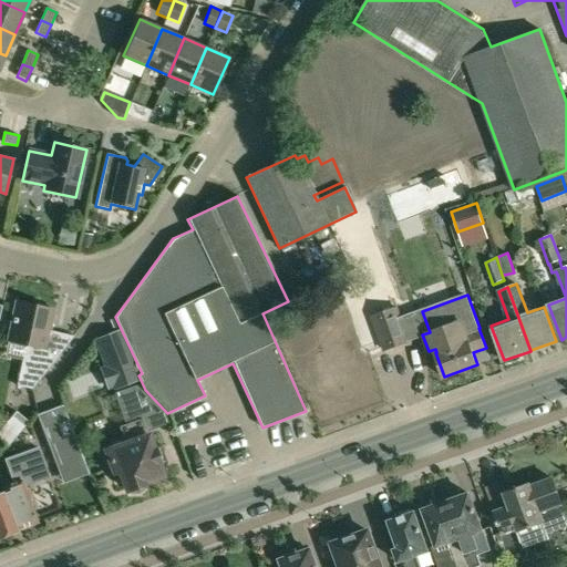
[(32,389),(73,336),(49,330),(53,310),(17,301),(8,341),(26,344),(17,385),(32,389)]
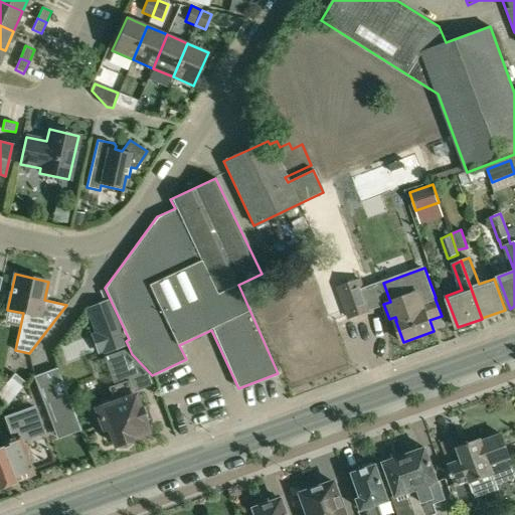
[(345,320),(348,320),(373,311),(362,278),(333,288),(345,320)]
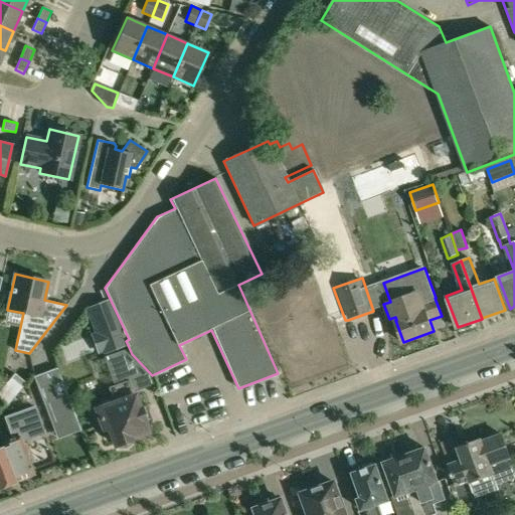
[(93,305),(84,309),(94,333),(90,334),(98,355),(103,353),(104,355),(128,345),(126,341),(125,336),(107,298),(93,305)]
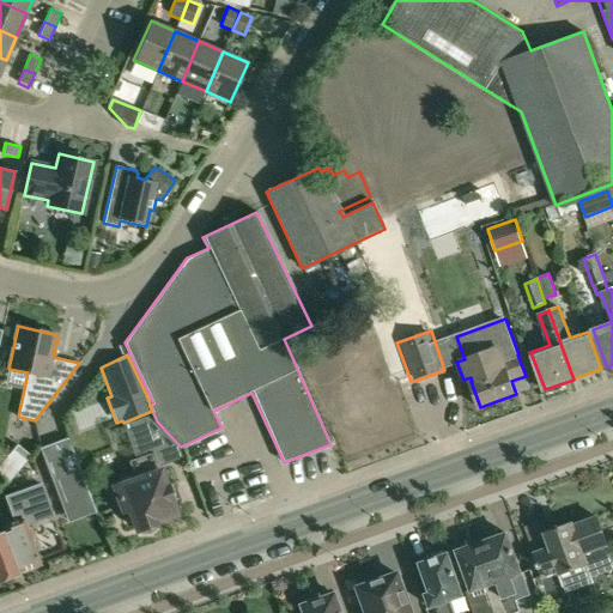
[(183,459),(178,445),(147,416),(123,424),(135,459),(129,462),(135,479),(114,487),(115,491),(110,493),(116,507),(120,505),(122,510),(128,508),(137,529),(157,522),(156,521),(176,513),(171,501),(178,497),(174,484),(167,486),(161,471),(159,471),(158,467),(183,459)]
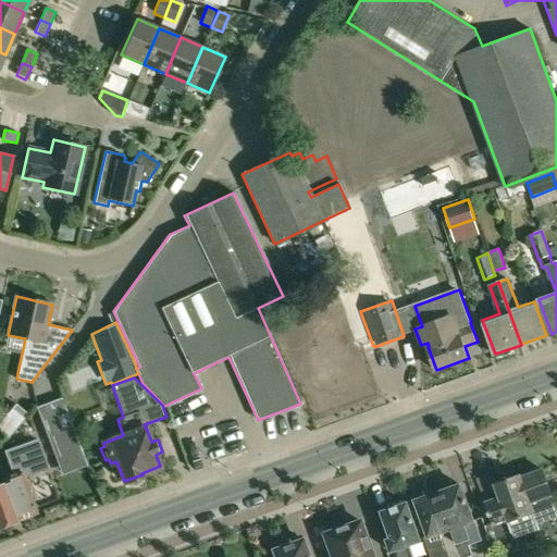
[(60,400),(37,409),(59,466),(82,457),(60,400)]
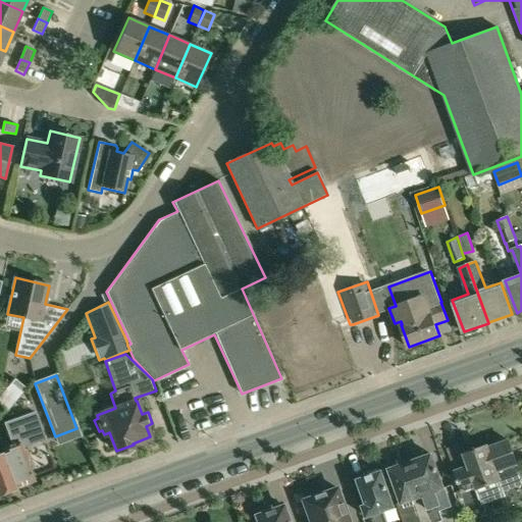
[(27,387),(15,378),(0,396),(0,405),(7,411),(27,387)]
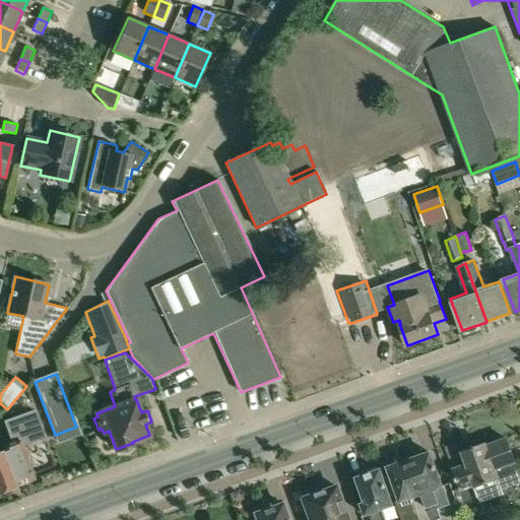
[(21,445),(44,437),(34,410),(5,420),(12,442),(4,446),(6,450),(0,452),(0,492),(4,495),(10,494),(12,488),(14,486),(14,485),(33,477),(21,445)]
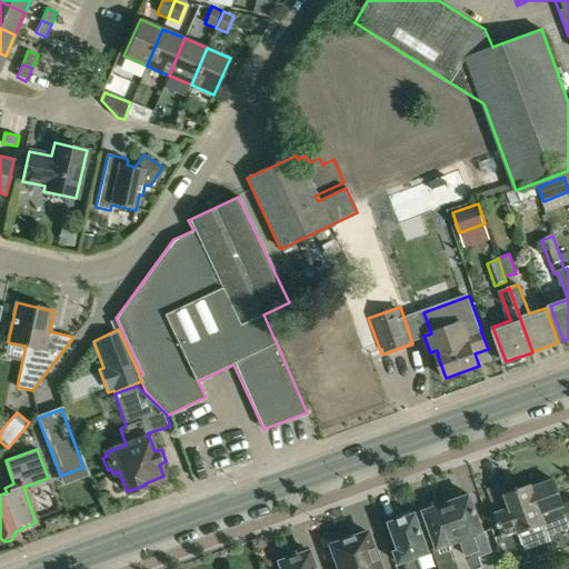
[(549,536),(546,526),(568,518),(563,506),(555,480),(532,488),(531,485),(507,493),(503,483),(487,489),(505,536),(518,531),(522,545),(549,536)]
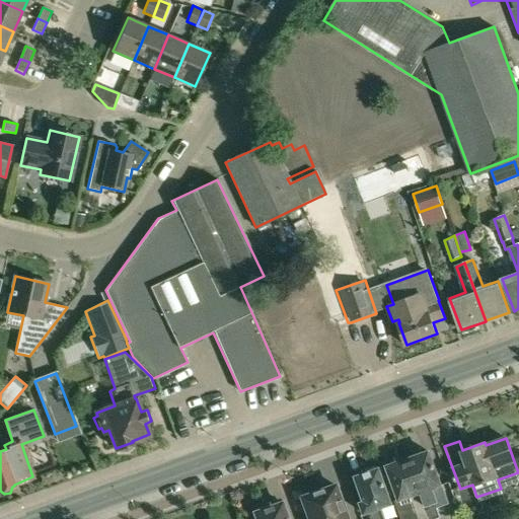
[(430,451),(409,459),(429,518),(441,518),(430,489),(441,485),(430,451)]
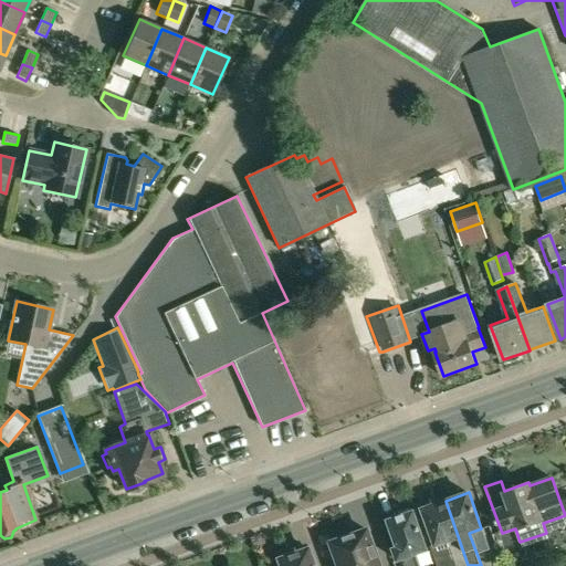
[(448,542),(456,565),(468,565),(446,501),(422,509),(435,546),(448,542)]
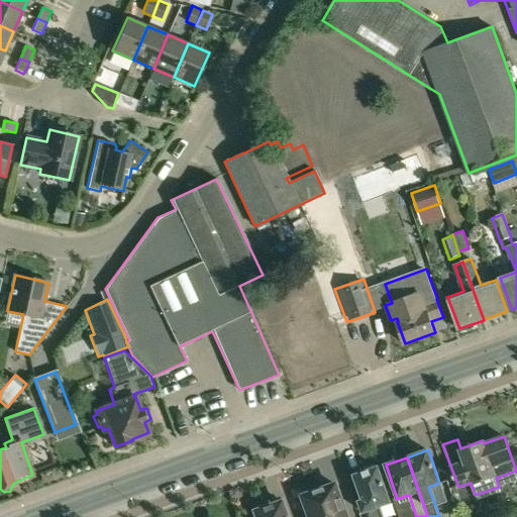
[(383,516),(379,506),(390,502),(377,468),(354,476),(363,500),(358,502),(363,512),(368,510),(370,516),(383,516)]
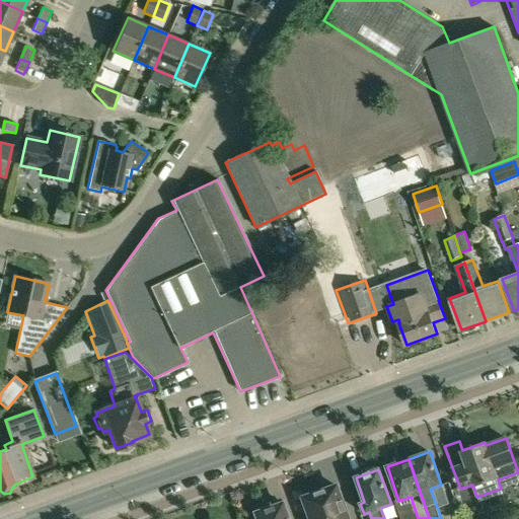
[(311,518),(348,518),(337,487),(318,494),(317,491),(311,491),(307,495),(307,497),(304,498),(311,518)]
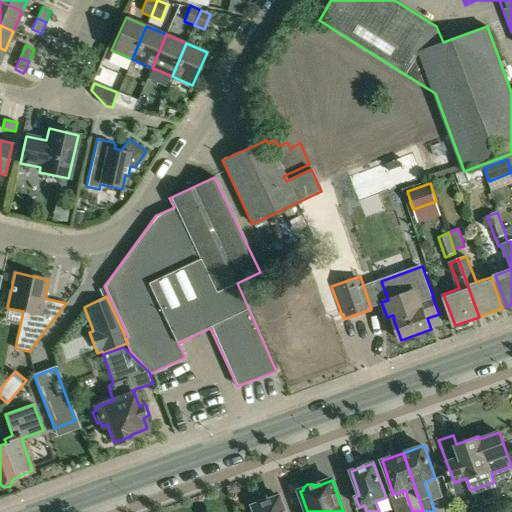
[(285,511),(280,496),(254,506),(256,511),(285,511)]
